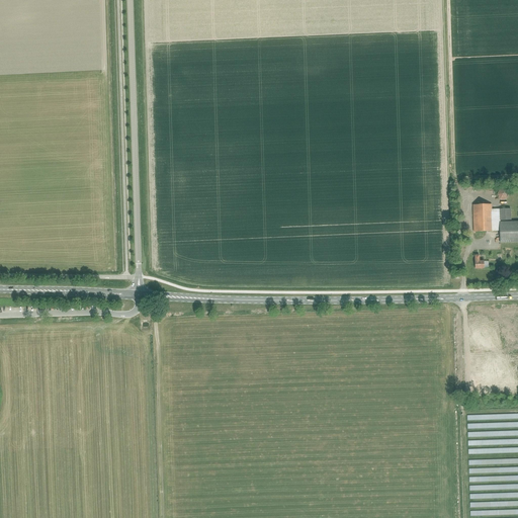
[(496,195),(504,199),(507,193),(499,189),(496,195)]
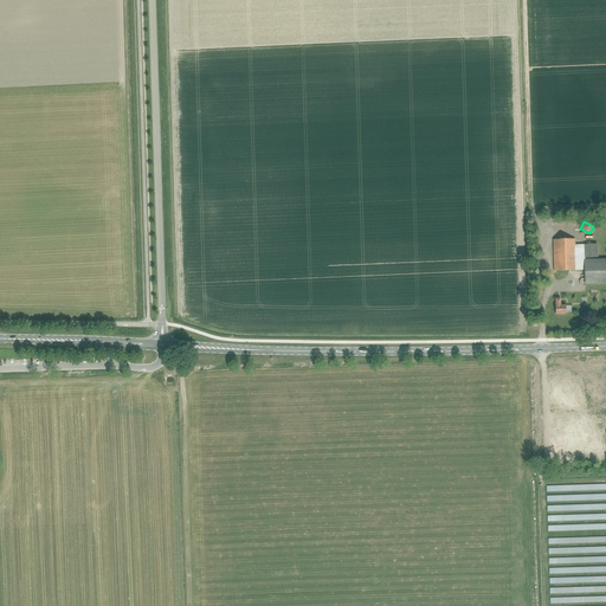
[(553,240),(554,271),(585,270),(586,284),(605,283),(605,258),(585,260),(585,258),(598,257),(597,244),(575,245),(574,239),(553,240)]
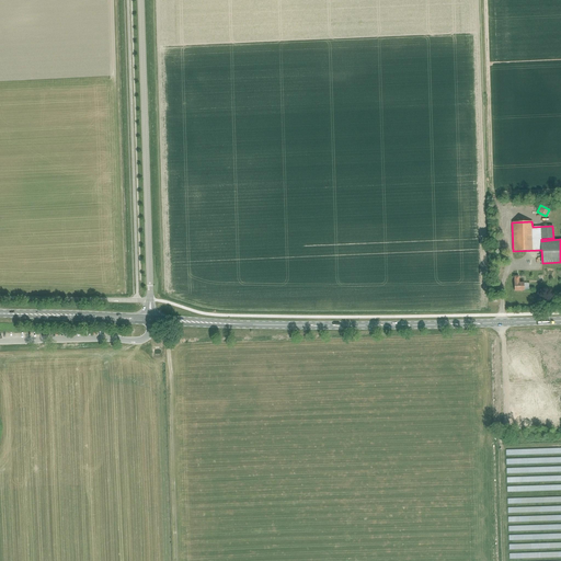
[(514,283),(514,292),(524,290),(524,283),(518,283),(518,276),(514,277),(514,283)]
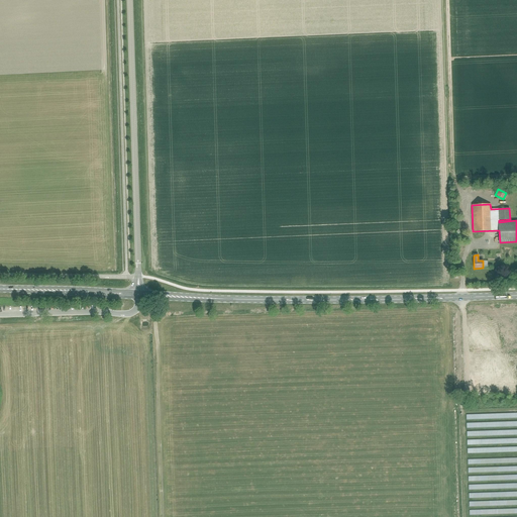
[(482,324),(475,326),(477,332),(484,330),(482,324)]
